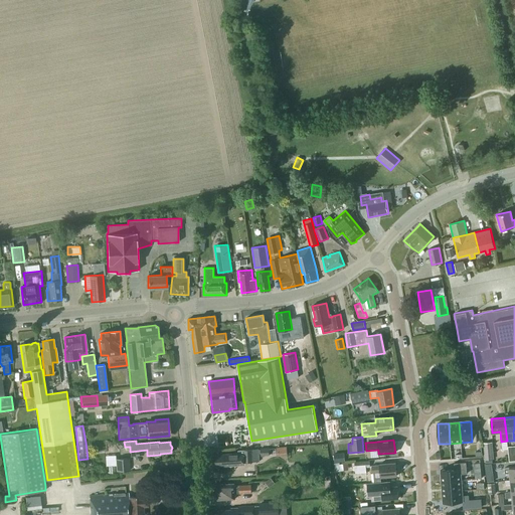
[(494,459),(493,442),(484,443),(485,460),(494,459)]
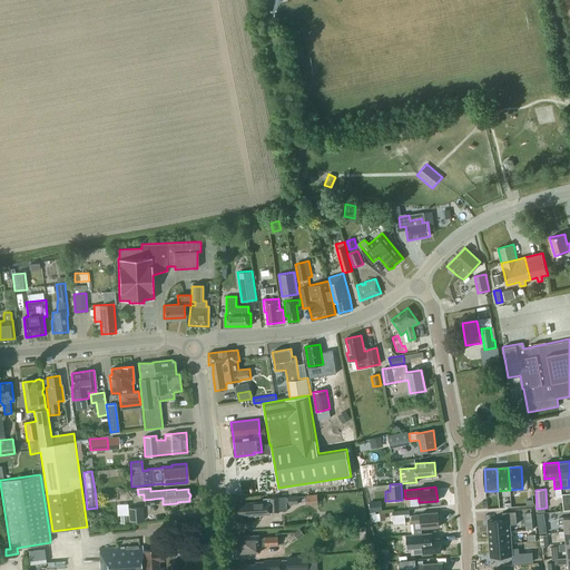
[(306,494),(306,503),(317,503),(317,494),(306,494)]
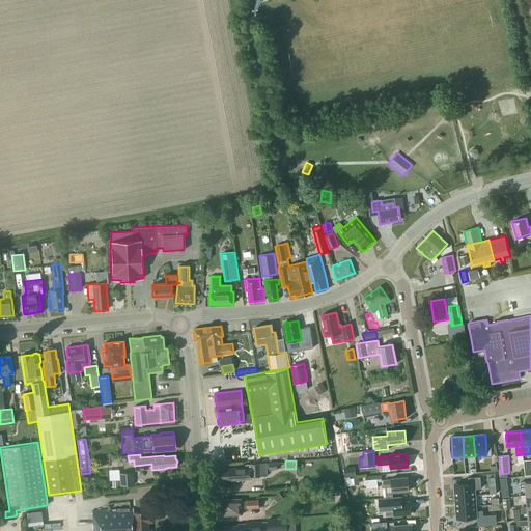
[(235,480),(247,479),(251,479),(251,476),(261,476),(267,475),(267,463),(245,464),(245,467),(230,468),(230,469),(223,470),(223,479),(234,479),(235,480)]
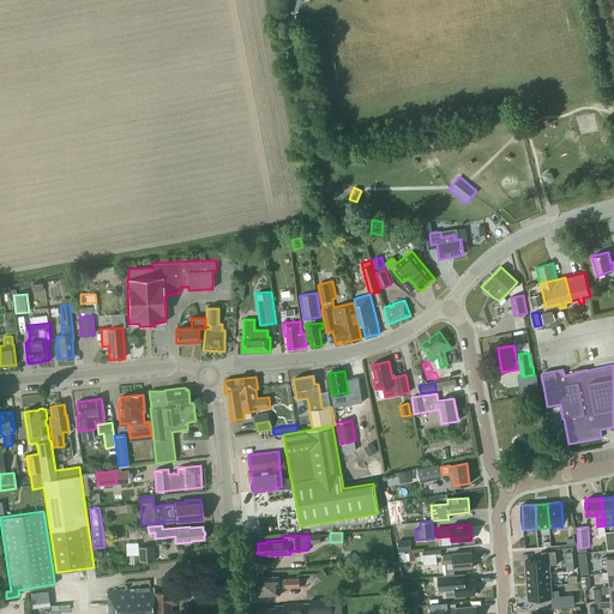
[(411,549),(410,540),(398,541),(398,551),(411,549)]
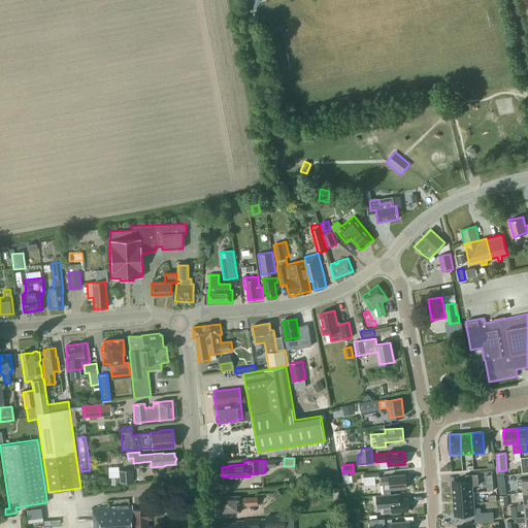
[(133,482),(133,469),(119,469),(119,483),(133,482)]
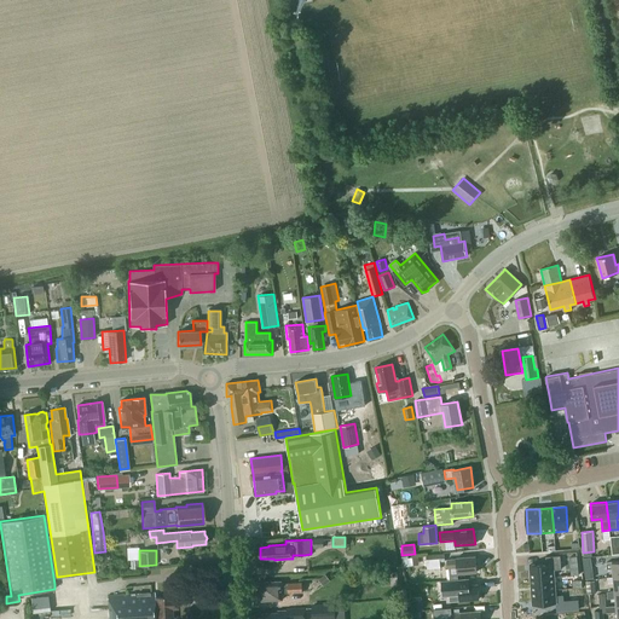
[(445,561),(445,554),(427,555),(428,568),(441,568),(440,562),(445,561)]
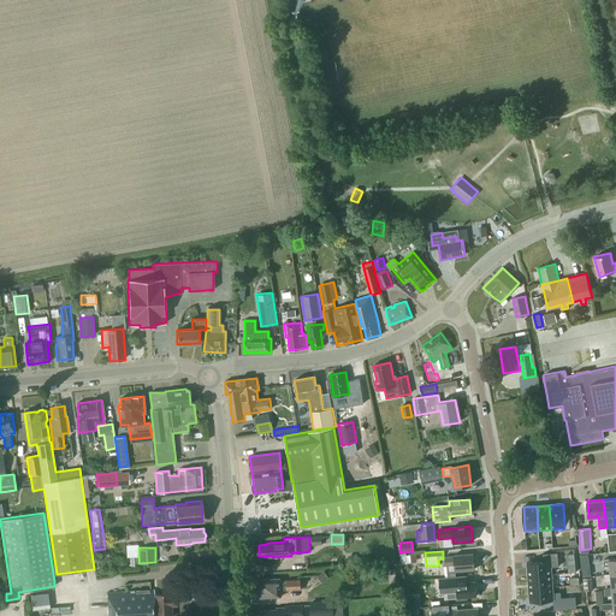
[(412,555),(410,554),(401,555),(401,563),(418,562),(416,554),(412,555)]
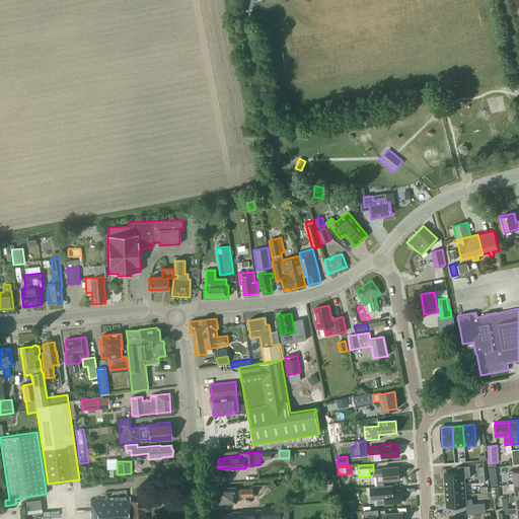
[(383,480),(399,479),(398,466),(382,467),(382,468),(374,469),(375,476),(383,475),(383,480)]
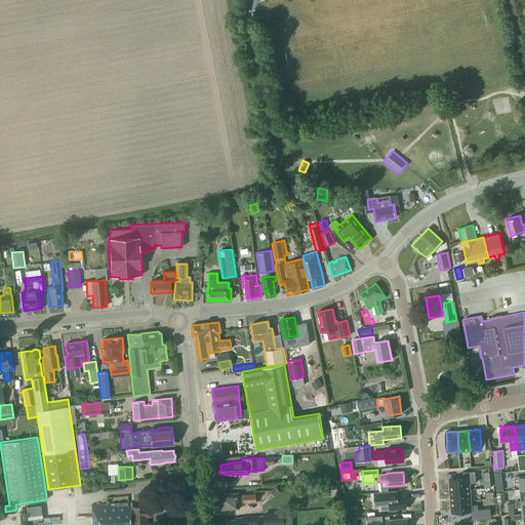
[(450,488),(471,487),(470,476),(449,477),(450,488)]
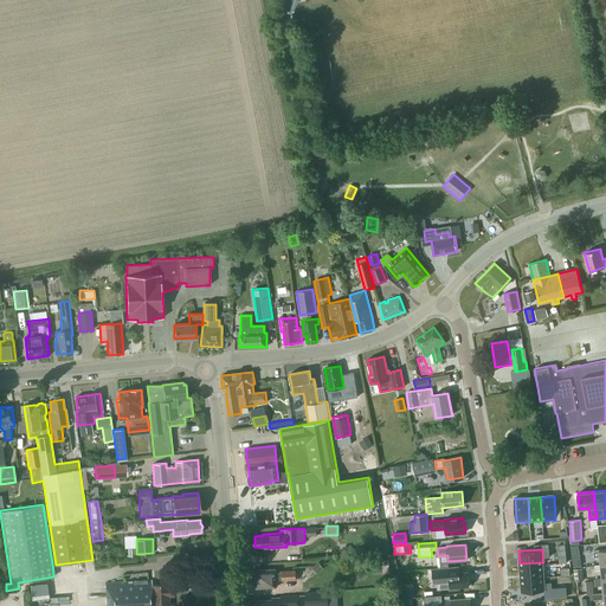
[(600,565),(605,563),(605,549),(594,550),(594,556),(600,556),(600,565)]
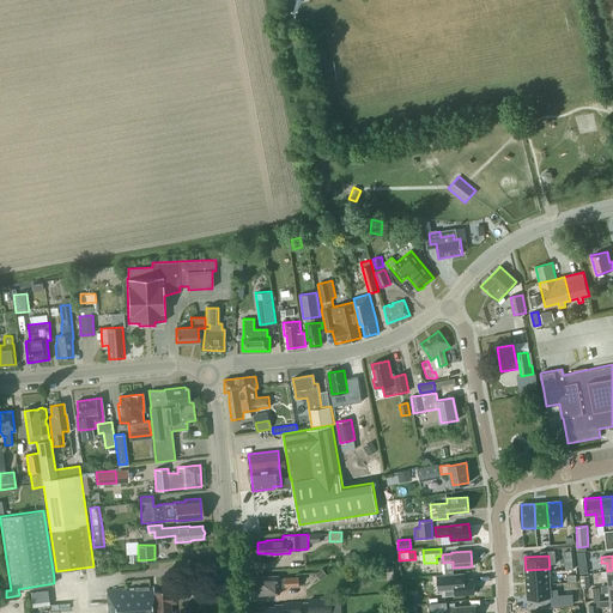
[(394,580),(394,566),(387,566),(387,569),(380,569),(381,580),(394,580)]
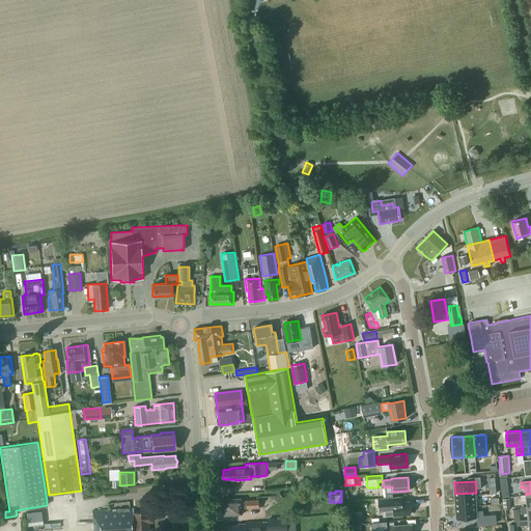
[(284,498),(279,493),(273,497),(278,503),(284,498)]
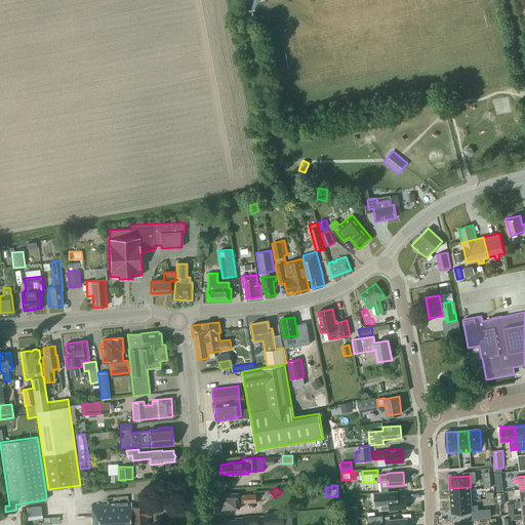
[(450,499),(471,498),(471,487),(450,488),(450,499)]
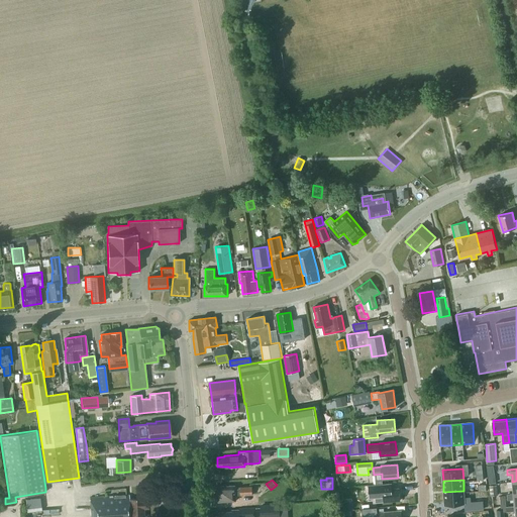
[(514,494),(516,493),(516,481),(512,482),(507,482),(508,487),(513,486),(514,494)]
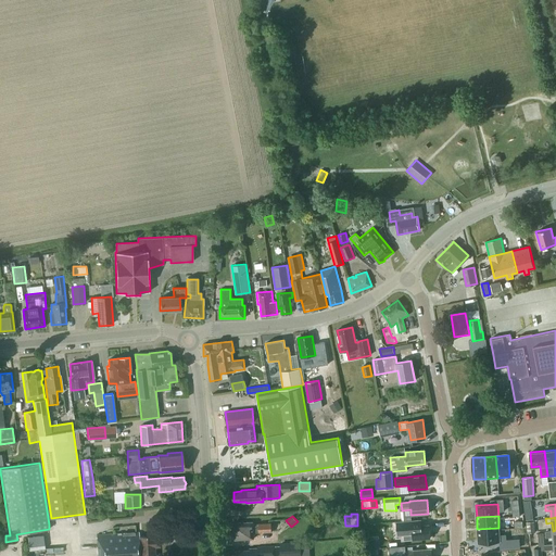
[(404,540),(430,538),(430,525),(413,526),(413,520),(396,521),(397,530),(403,530),(404,540)]
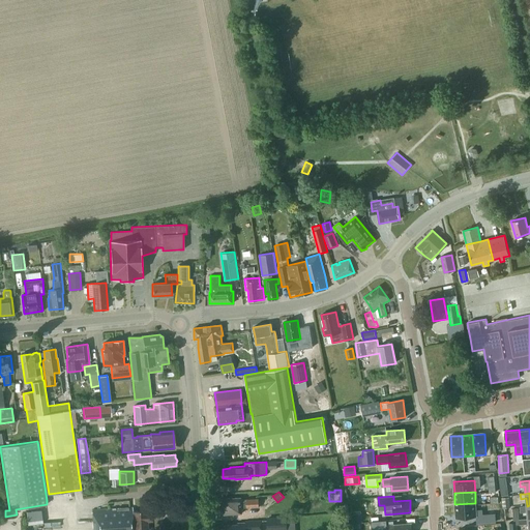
[(510,507),(509,497),(502,498),(503,508),(510,507)]
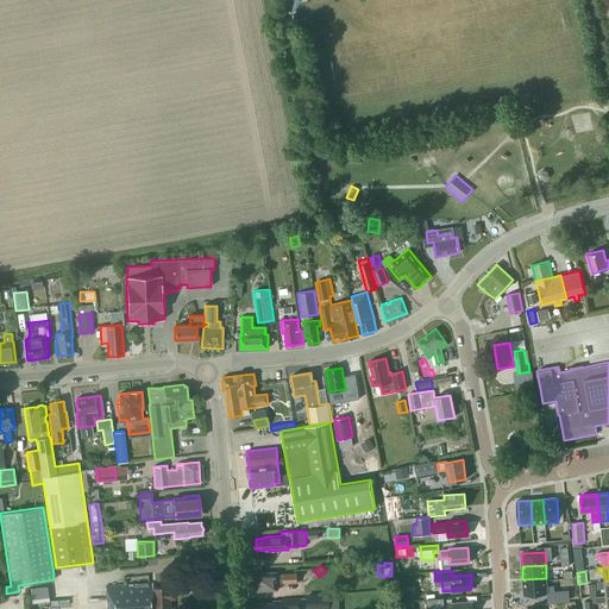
[(257,591),(277,590),(277,583),(283,583),(283,584),(296,583),(296,573),(277,575),(277,572),(256,573),(257,591)]
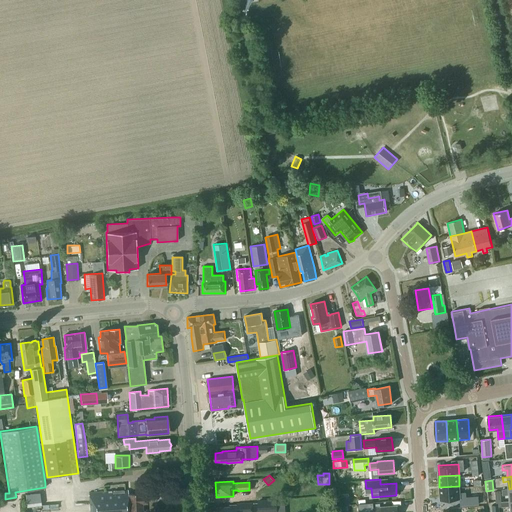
[(440,498),(460,497),(459,486),(439,487),(440,498)]
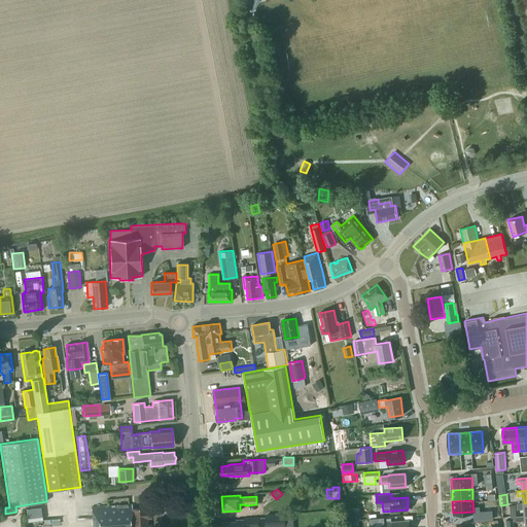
[(525,516),(526,515),(526,502),(524,503),(517,503),(518,510),(524,510),(525,516)]
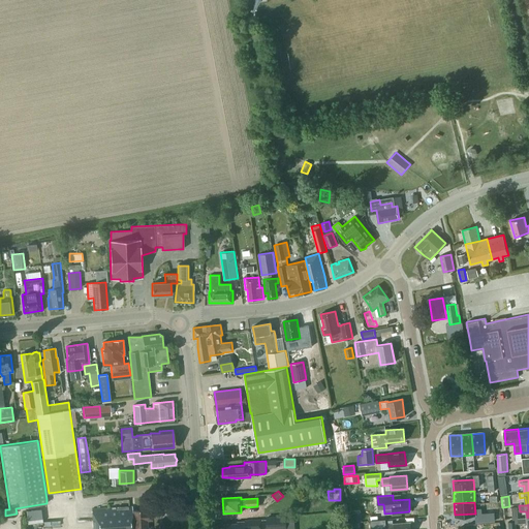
[(132,510),(132,506),(115,507),(115,508),(112,509),(112,507),(92,509),(93,524),(147,520),(152,520),(151,509),(132,510)]
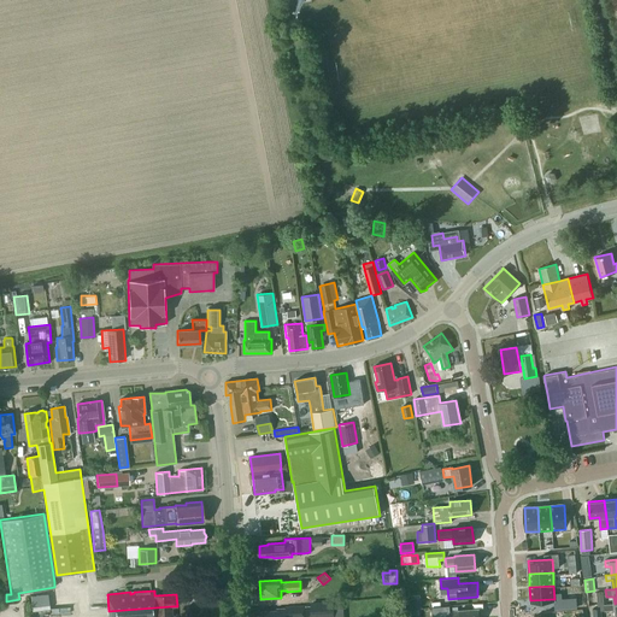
[(31,607),(48,605),(46,592),(30,594),(31,607)]
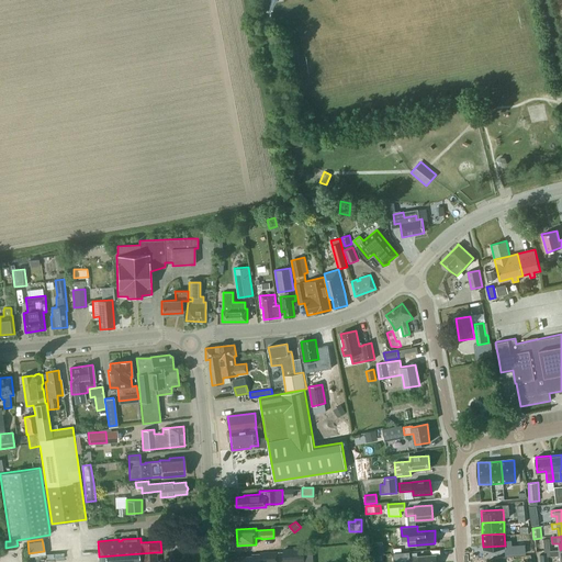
[(560,550),(550,550),(550,548),(544,548),(546,557),(560,555),(560,561),(561,561),(561,549),(560,550)]
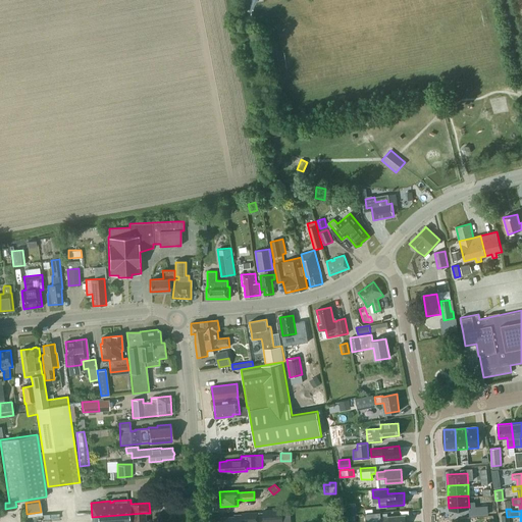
[(380,512),(366,513),(366,521),(375,521),(405,521),(405,516),(380,517),(380,512)]
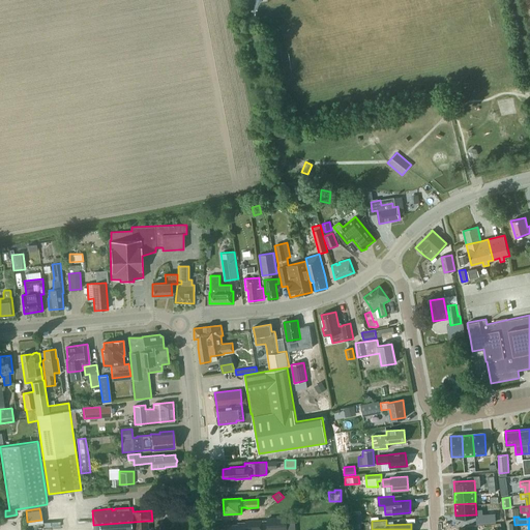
[(147,529),(147,521),(93,525),(92,529),(147,529)]
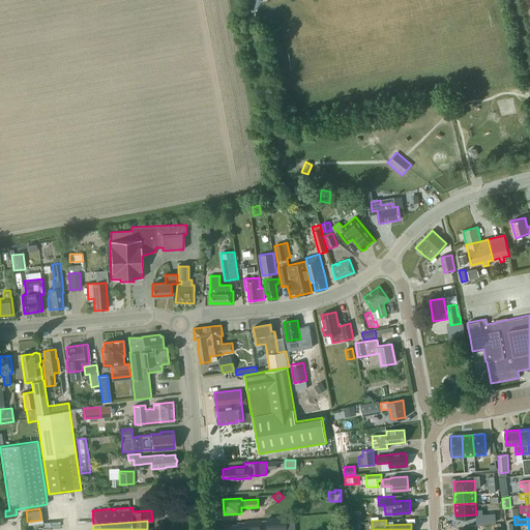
[(263,529),(263,521),(260,521),(244,522),(244,523),(238,523),(238,524),(225,525),(225,529),(263,529)]
